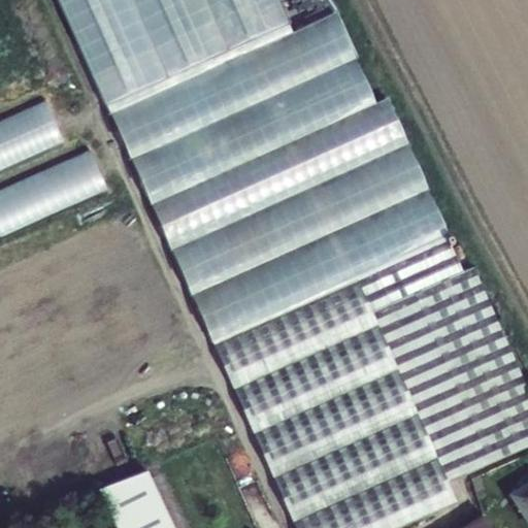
[(270,0),(65,0),(278,527),(398,527),(458,504),(448,480),(527,447),(527,391),(475,262),(461,268),(391,94),(374,100),(338,9),(284,31),(270,0)]
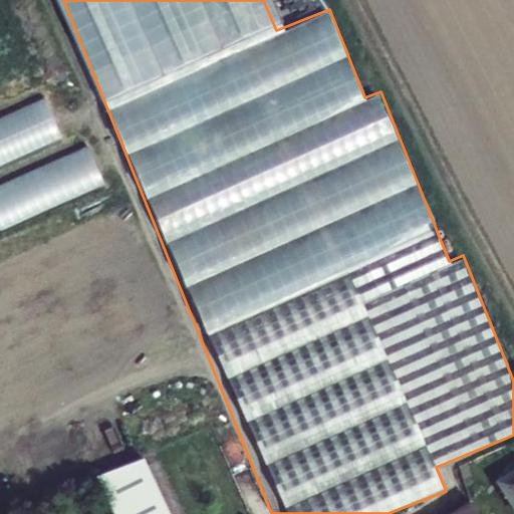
[(47,100),(0,118),(0,167),(64,143),(47,100)]
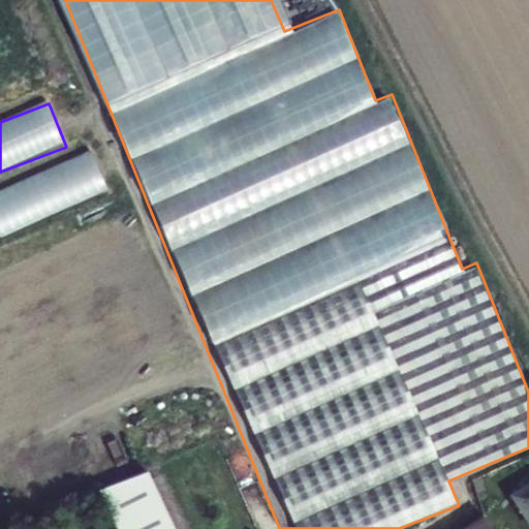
[(0,237),(109,192),(91,151),(0,188),(0,237)]
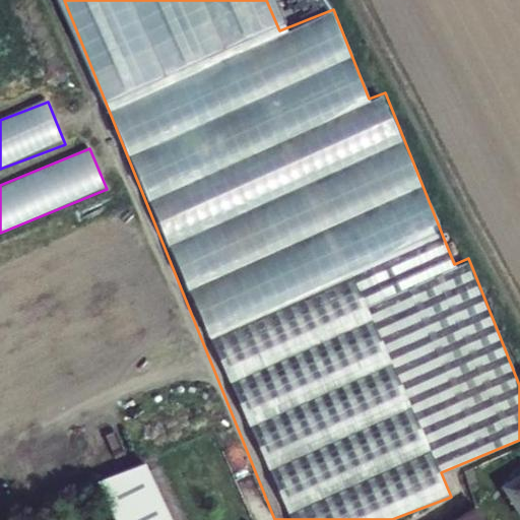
[(175,519),(152,471),(108,483),(123,519),(175,519)]
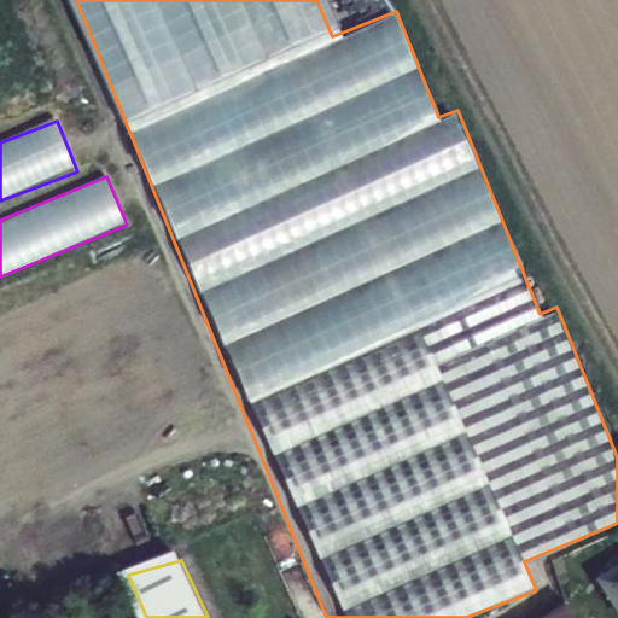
[(617,617),(617,571),(596,586),(616,617),(617,617)]
